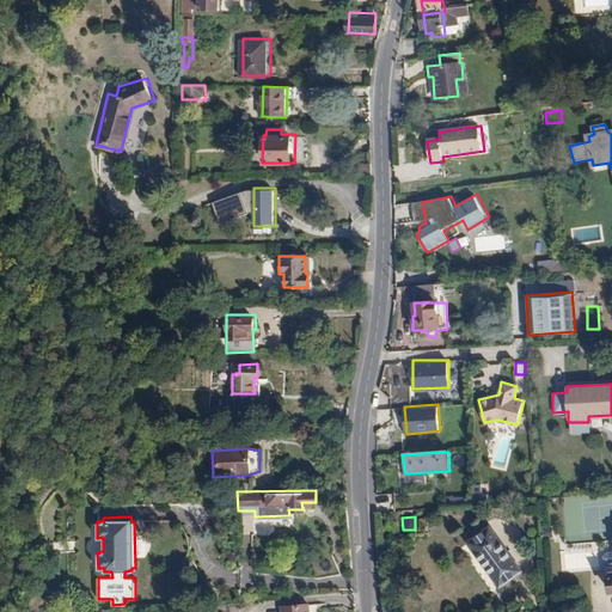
[(520,568),(485,527),(465,545),(500,586),(520,568)]
